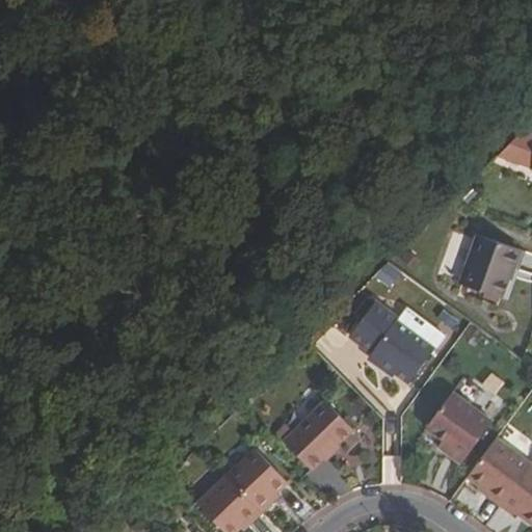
[(464,281),(503,295),(521,246),(482,233),(464,281)]
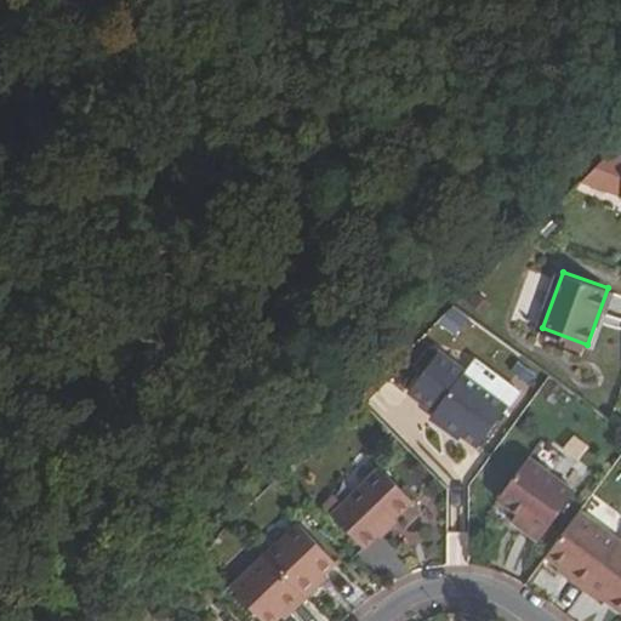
[(443,323),(459,334),(472,315),(455,305),(443,323)]
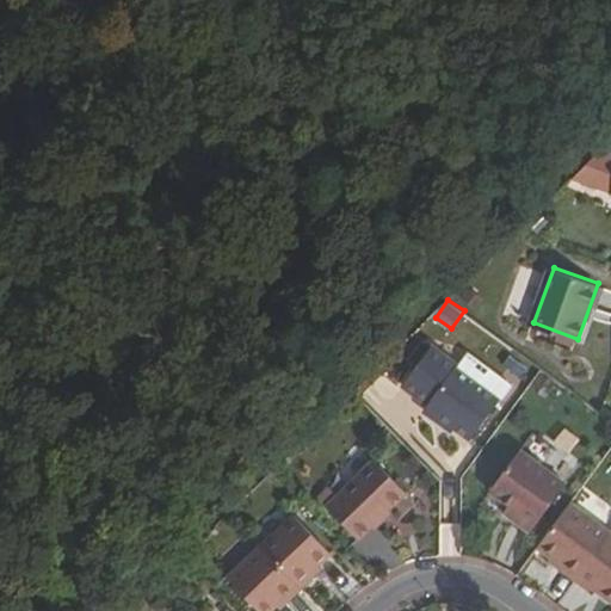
[(425,403),(468,436),(498,397),(454,365),(455,362),(427,341),(400,380),(427,400),(425,403)]
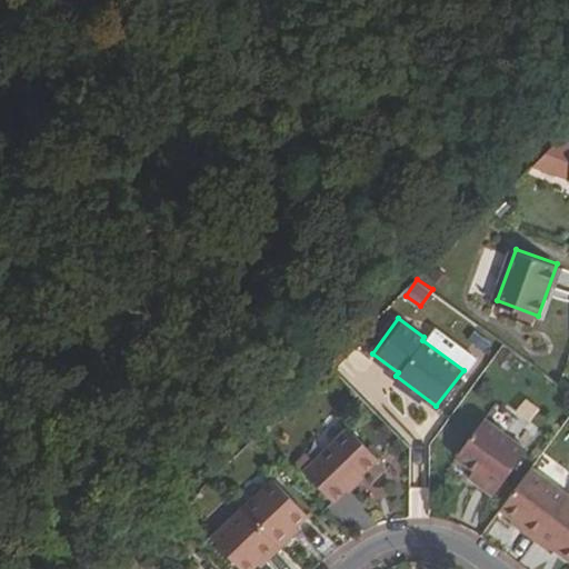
[(481,473),(497,485),(525,446),(483,415),(453,453),(472,467),(481,473)]
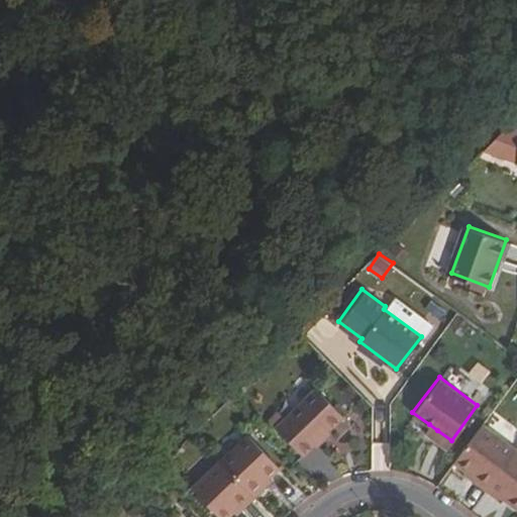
[(342,416),(316,389),(276,426),(303,454),(342,416)]
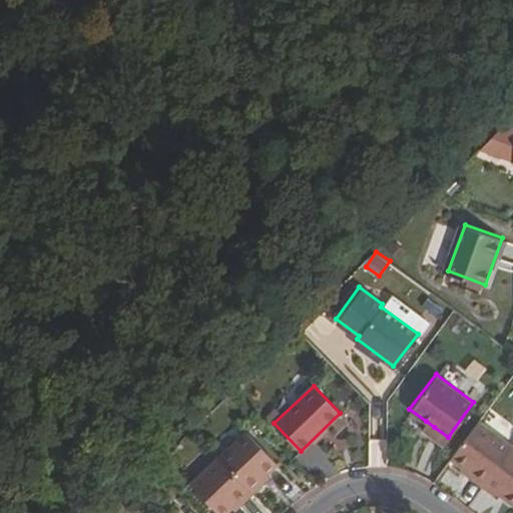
[(510,444),(477,419),(449,457),(469,472),(467,475),(480,484),(510,444)]
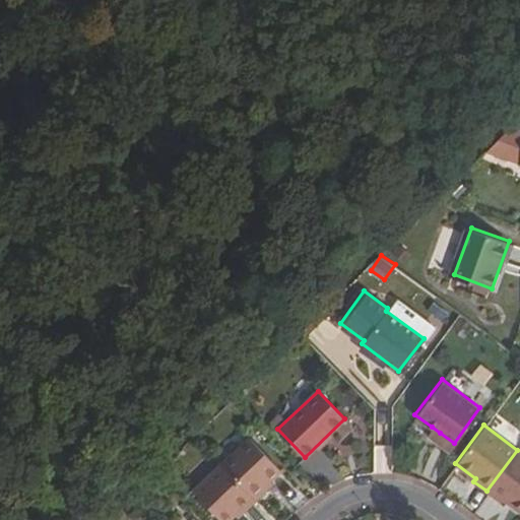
[(427,434),(435,440),(440,433),(432,427),(427,434)]
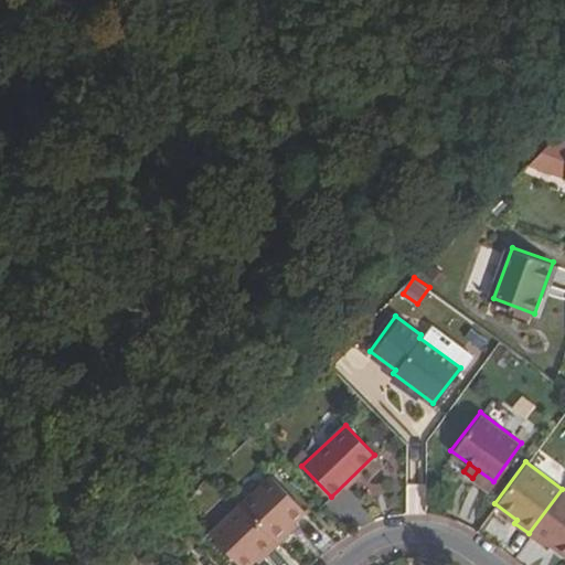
[(488,489),(493,481),(478,470),(472,478),(488,489)]
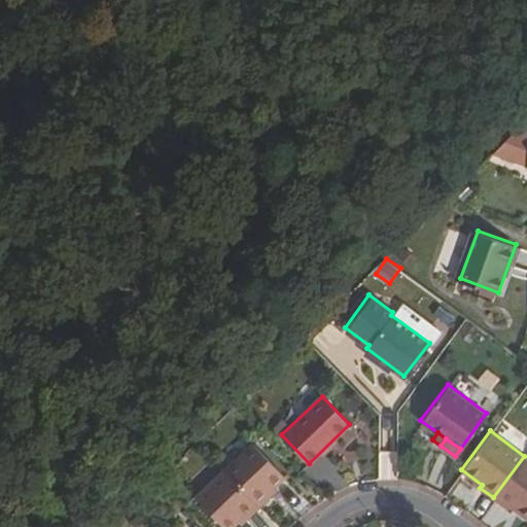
[(223,471),(258,507),(271,495),(268,493),(282,478),(251,445),(223,471)]
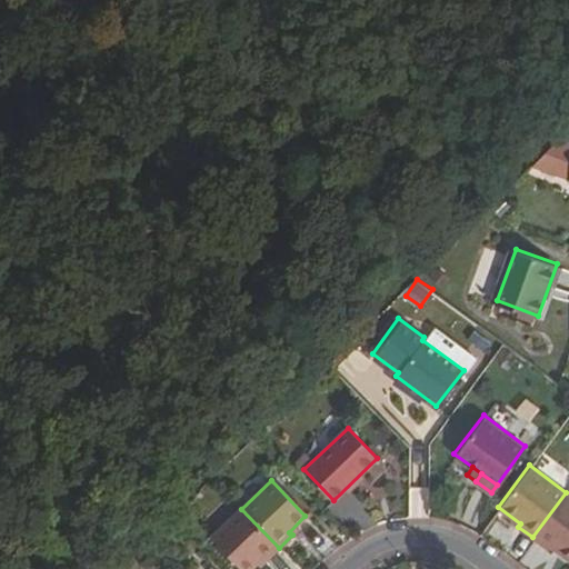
[(568,561),(568,495),(566,492),(532,537),(546,548),(548,545),(568,561)]
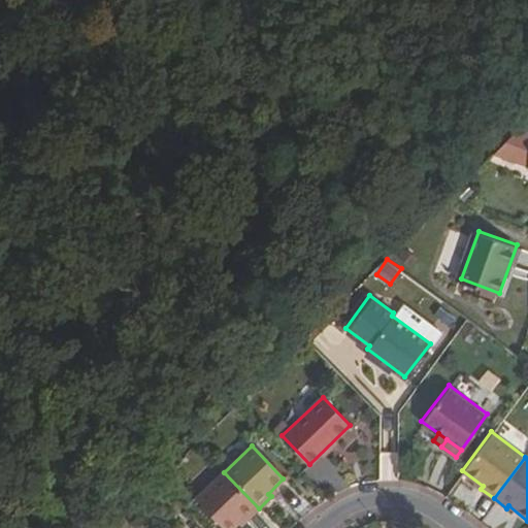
[(243,523),(259,508),(224,472),(196,500),(222,527),(232,527),(241,520),(243,523)]
